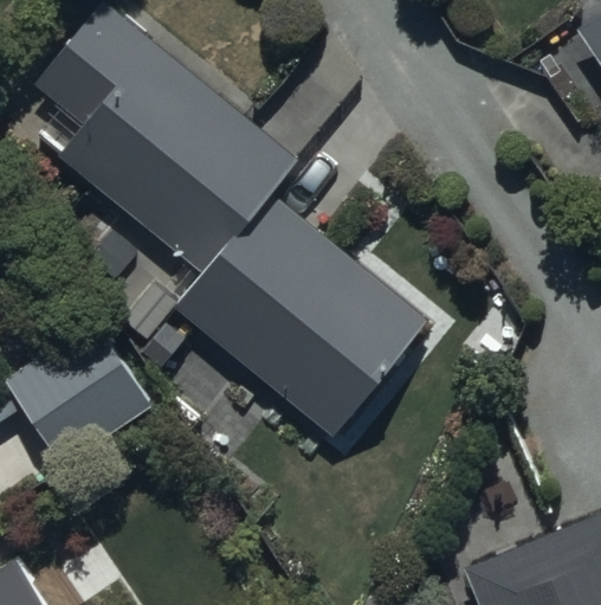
[(296,159),(101,0),(95,0),(30,79),(85,124),(58,158),(198,272),(172,306),(334,437),(426,324),(267,194),(296,159)]
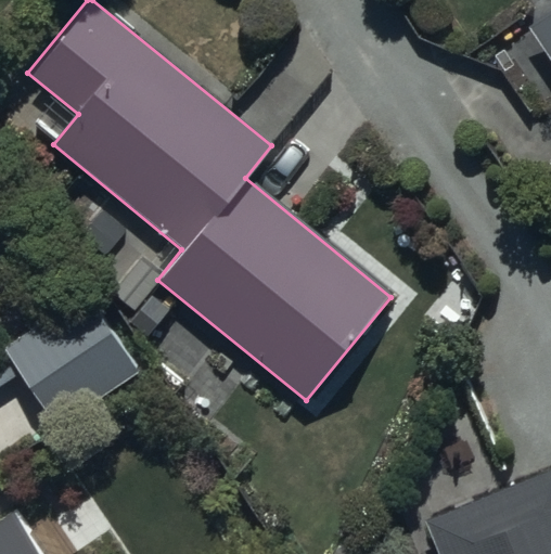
[(550,12),(528,28),(550,62),(550,12)]
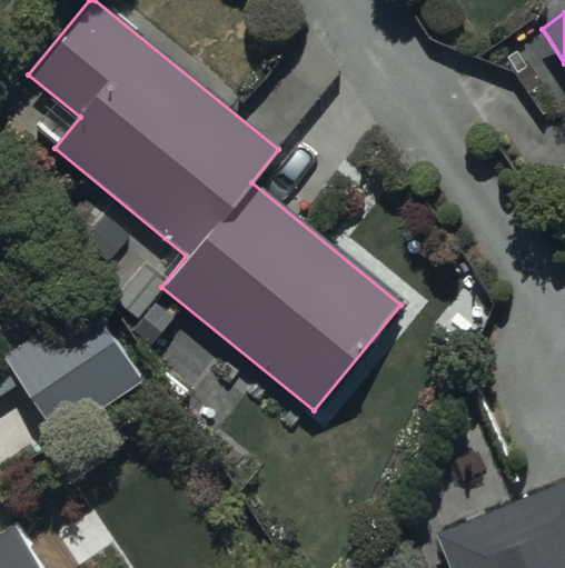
[(87,300),(2,356),(57,438),(141,381),(87,300)]
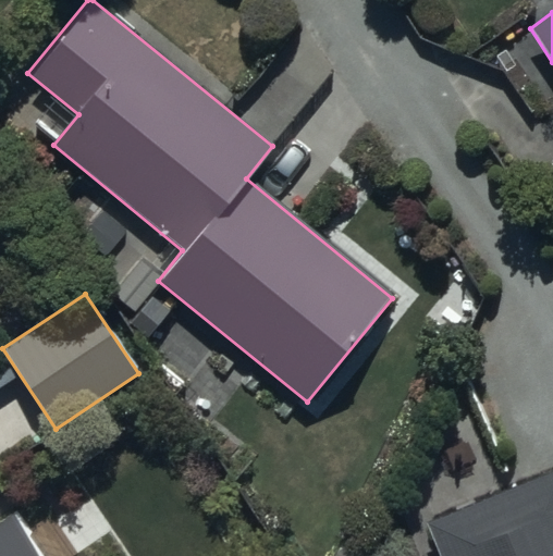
[(552,555),(552,470),(427,523),(440,555),(552,555)]
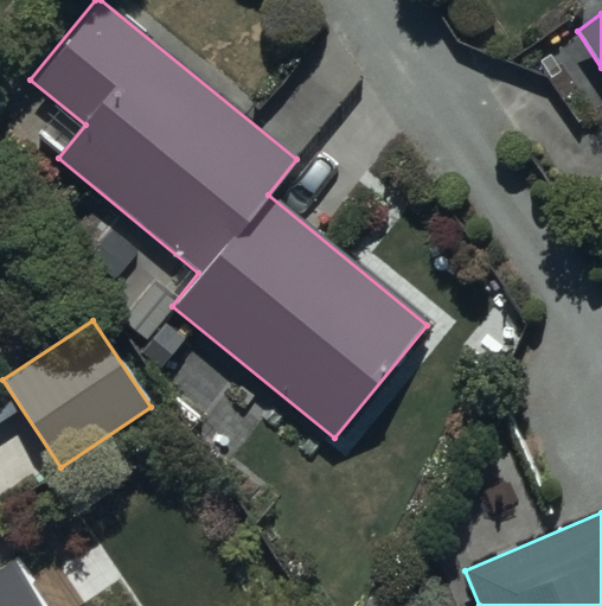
[(42,605),(14,563),(0,573),(0,605),(42,605)]
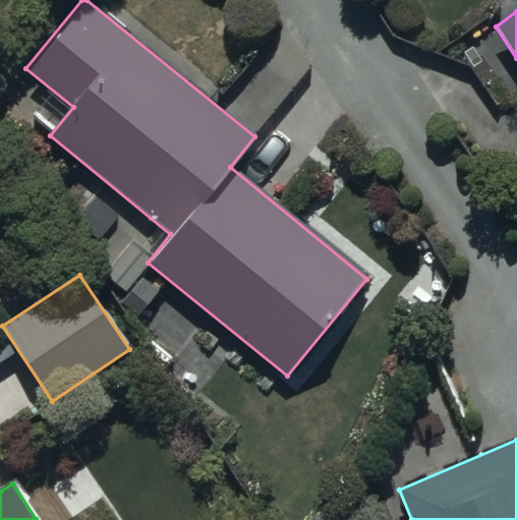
All buildings are outlined.
